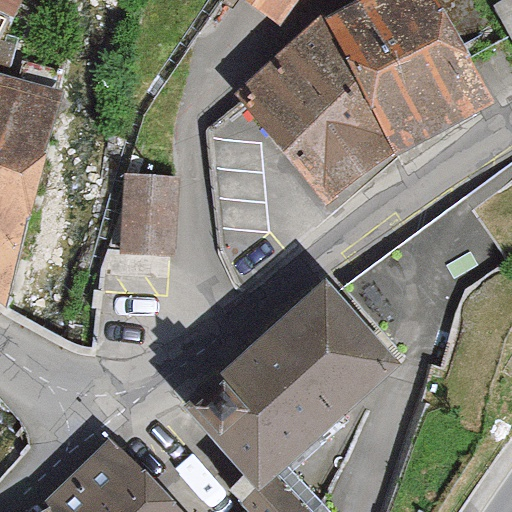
[(360,0),(318,24),(238,96),(242,102),(327,206),(416,145),(491,107),(430,0),(360,0)]
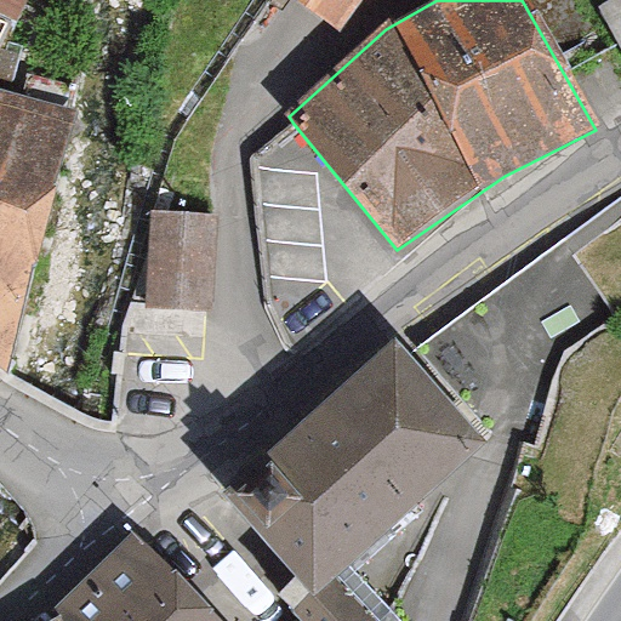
[(294,0),(342,33),(364,0),(294,0)]
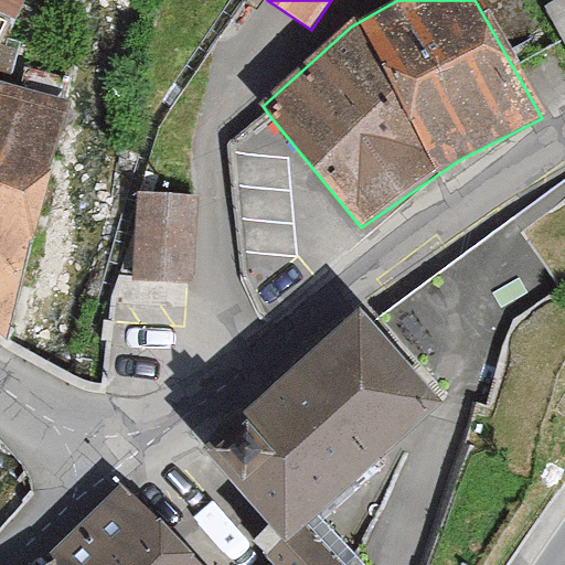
[(564,0),(558,0),(545,7),(564,45),(564,0)]
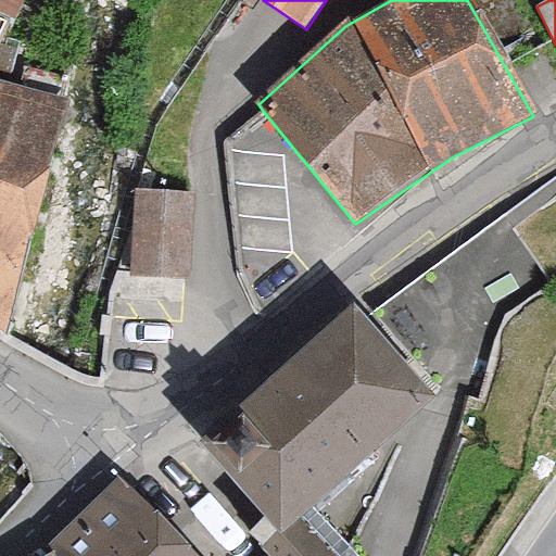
[(0,328),(5,332),(67,113),(0,80),(0,25),(2,20),(0,19),(0,328)]
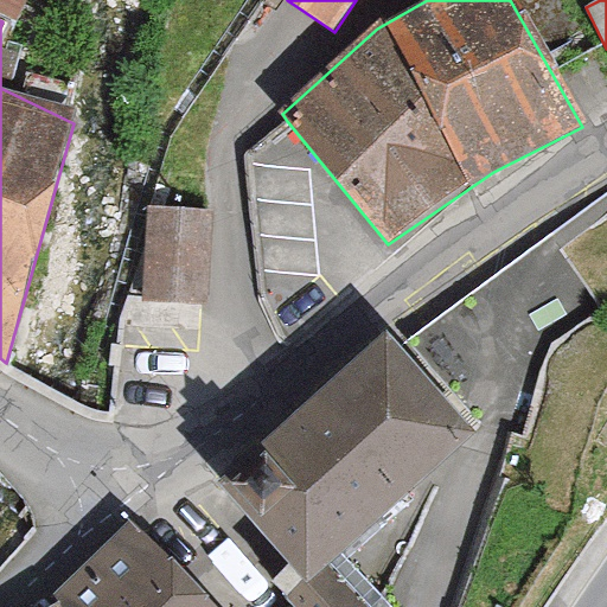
[(151,299),(205,301),(209,209),(154,208),(151,299)]
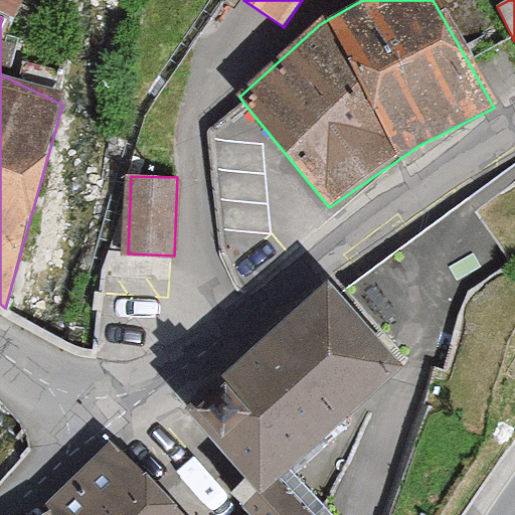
[(342,292),(336,285),(189,418),(249,485),(233,500),(246,514),(309,514),(279,481),(407,364),(342,292)]
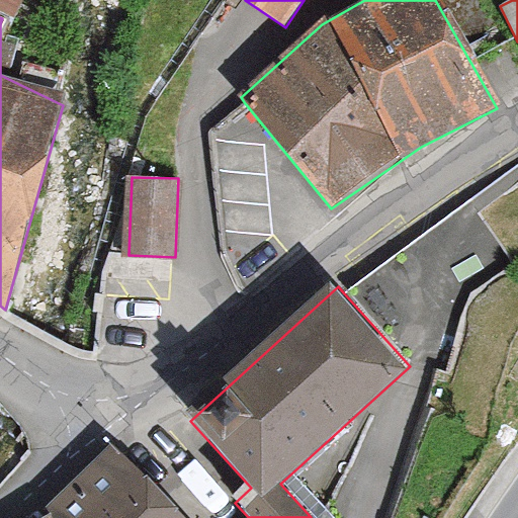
[(181,517),(121,458),(49,517),(181,517)]
